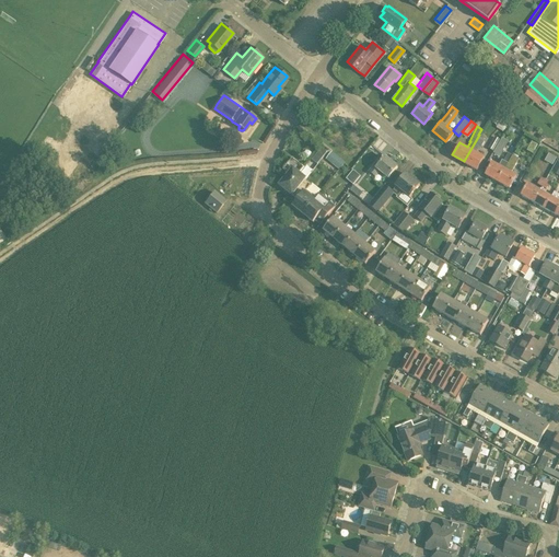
[(479,135),(464,161),(476,169),(482,155),(475,151),(478,146),(479,146),(484,138),(479,135)]
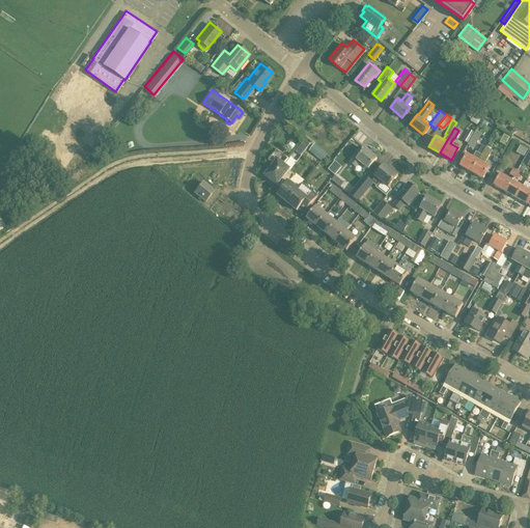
[(467,141),(473,131),(468,128),(462,138),(467,141)]
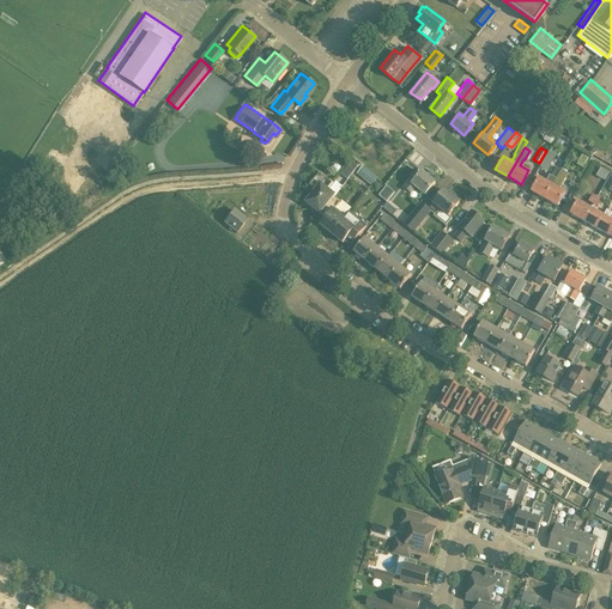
[(546,151),(539,163),(545,166),(552,154),(546,151)]
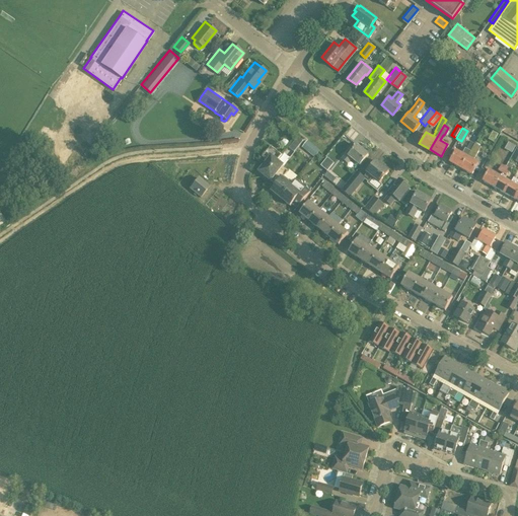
[(297,134),(292,140),(298,144),(302,138),(297,134)]
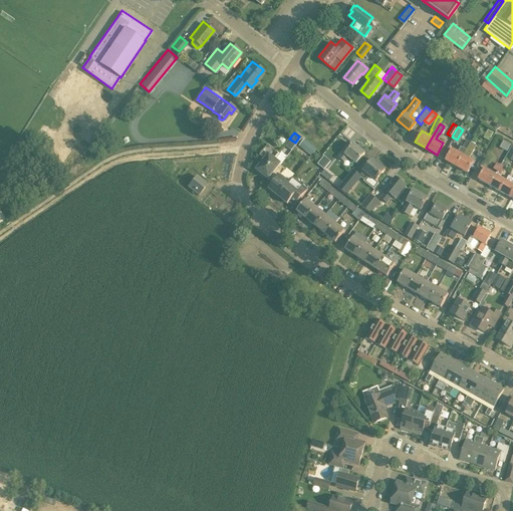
[(303,137),(298,144),(304,149),(309,142),(303,137)]
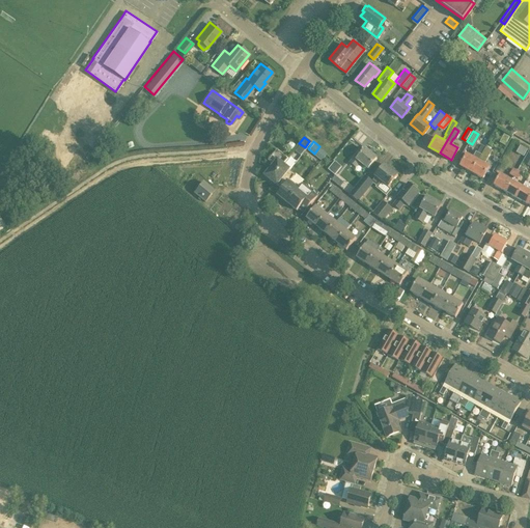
[(475,149),(472,156),(466,153),(459,164),(471,170),(477,159),(485,144),(480,142),(476,149),(475,149)]
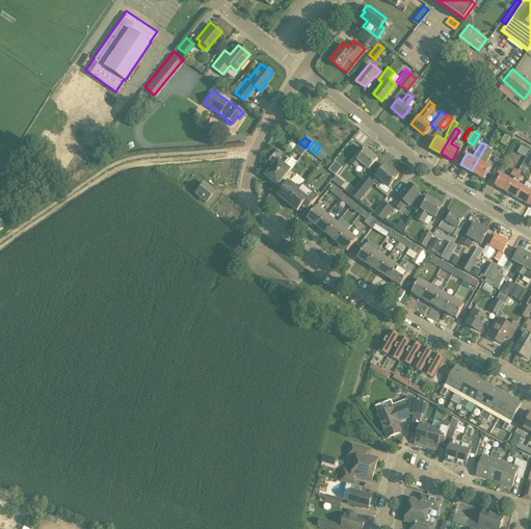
[(525,153),(528,147),(521,142),(518,150),(525,153)]
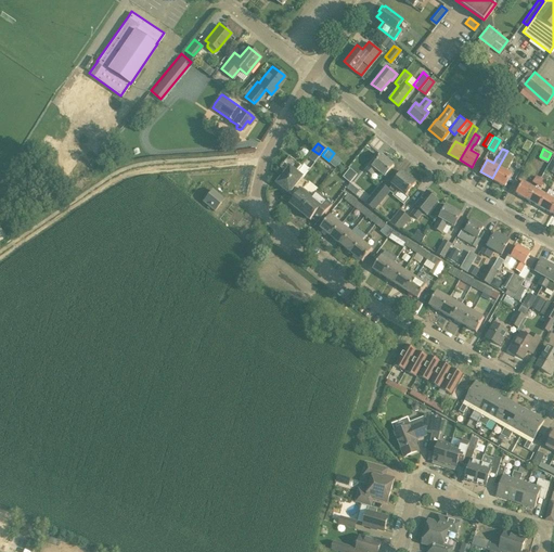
[(507,151),(502,159),(506,163),(512,154),(507,151)]
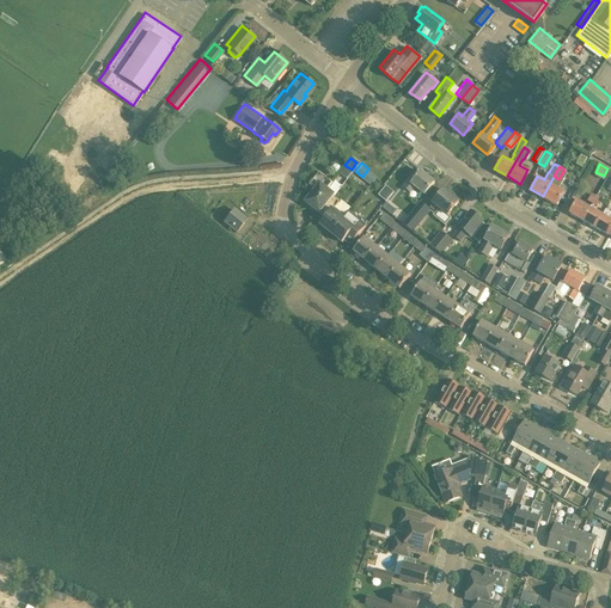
[(423,192),(433,179),(420,169),(410,180),(408,178),(402,185),(409,190),(414,184),(423,192)]
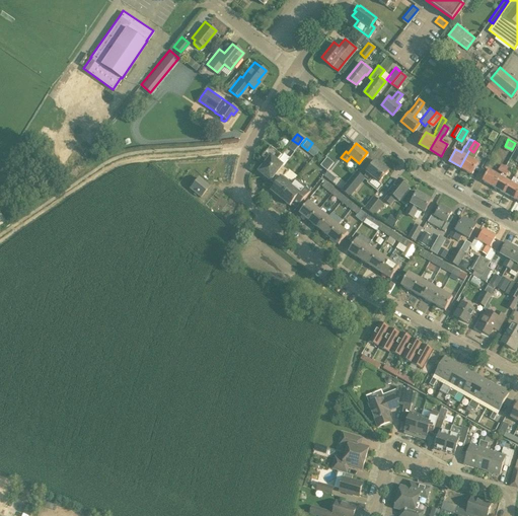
[(270,179),(281,165),(287,158),(281,153),(270,144),(268,146),(267,147),(266,147),(266,148),(265,149),(264,150),(264,151),(263,153),(262,155),(267,159),(260,167),(260,168),(260,169),(260,170),(260,171),(261,171),(270,179)]
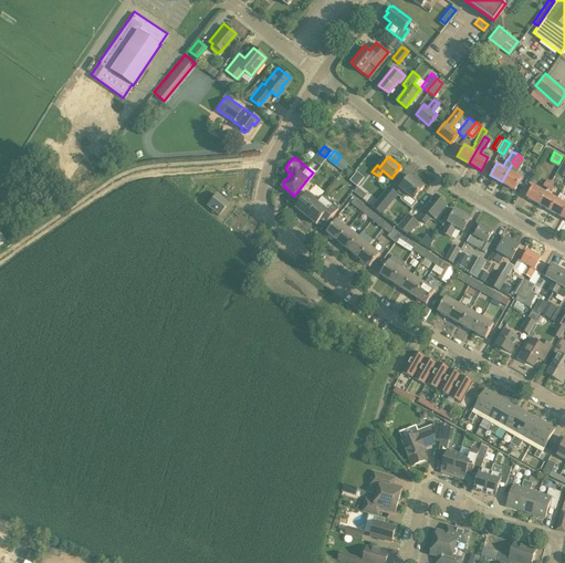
[(348,178),(356,184),(364,174),(356,168),(348,178)]
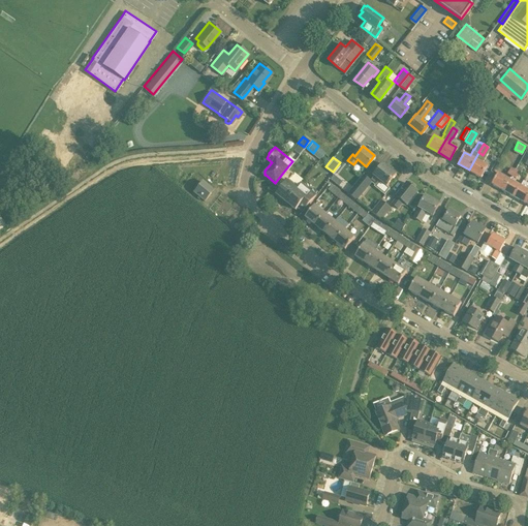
[(487,164),(475,158),(469,169),(479,176),(487,164)]
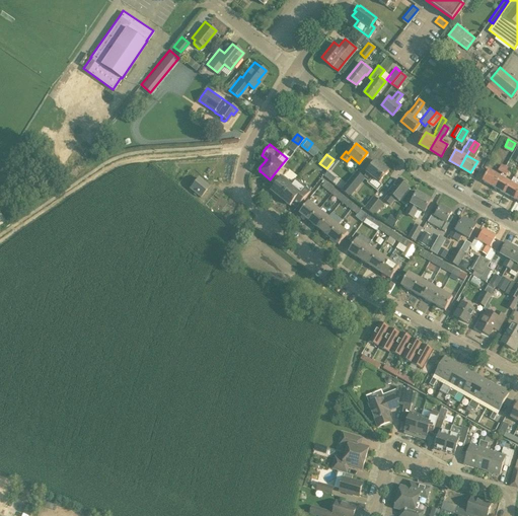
[(378,180),(388,169),(375,158),(366,170),(366,171),(363,175),(368,179),(371,175),(378,180)]
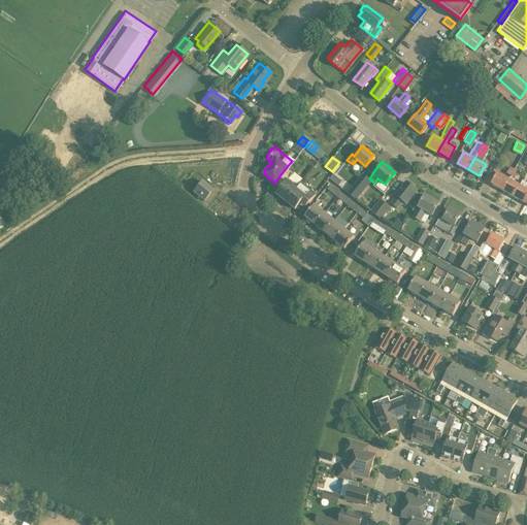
[(280,186),(274,192),(285,200),(297,185),(296,185),(299,181),(300,179),(291,172),(292,172),(286,168),(274,183),(280,186)]
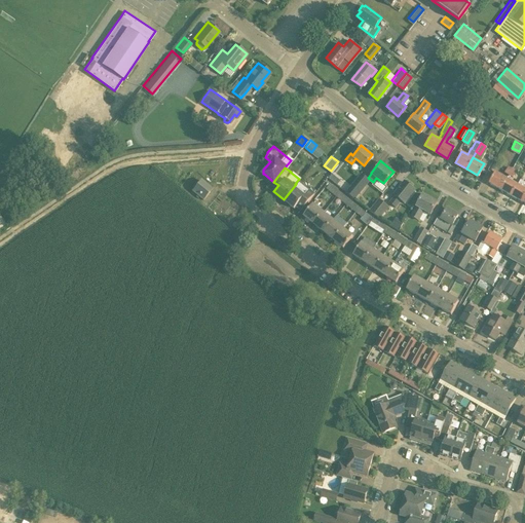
[(499,188),(505,177),(494,171),(488,181),(499,188)]
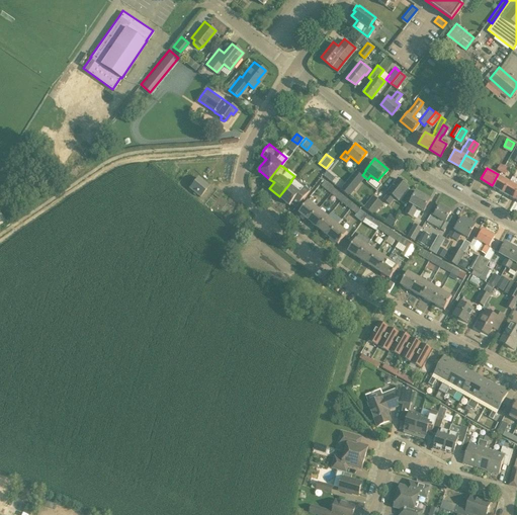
[(360,181),(351,173),(340,187),(348,194),(360,181)]
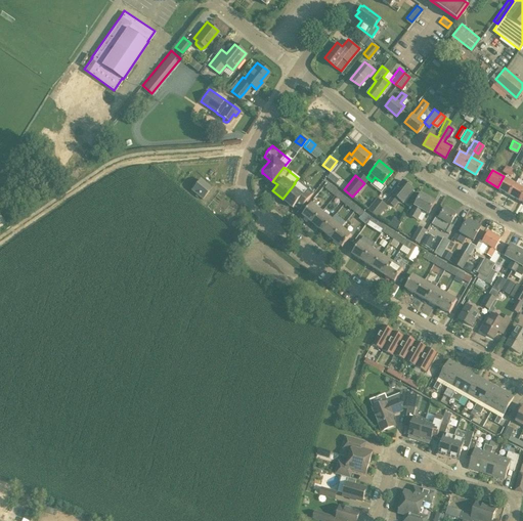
[(509,193),(515,182),(504,176),(497,187),(509,193)]
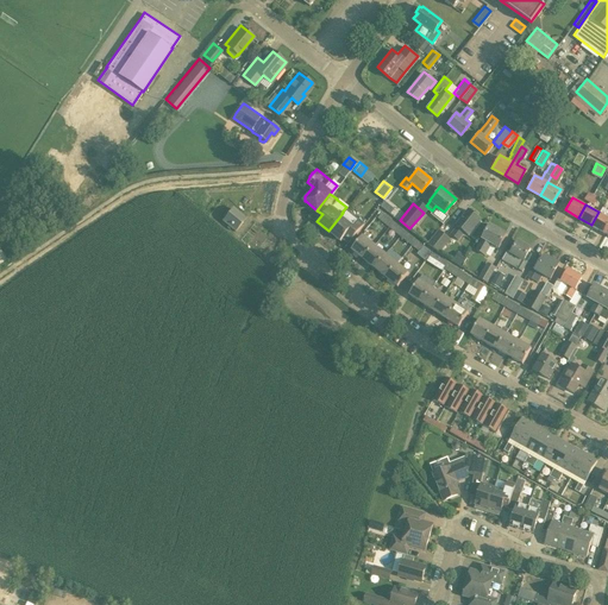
[(234,229),(244,216),(232,207),(221,219),(234,229)]
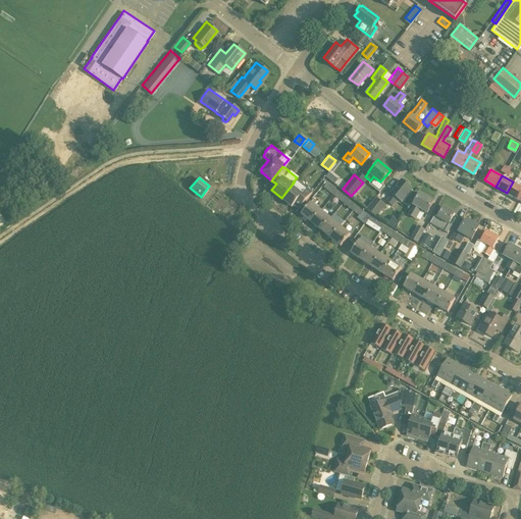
[(294,183),(281,198),(291,205),(295,201),(300,205),(311,191),(305,187),(296,178),(293,183),(294,183)]
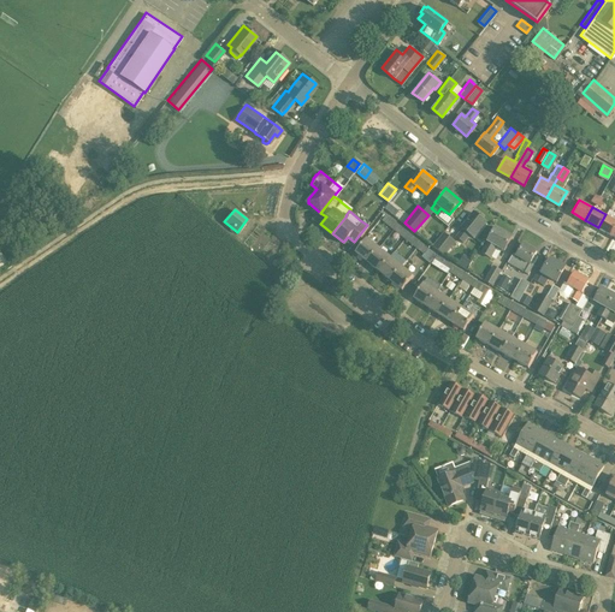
[(473,236),(485,220),(473,211),(461,226),(461,227),(455,235),(462,241),(468,232),(473,236)]
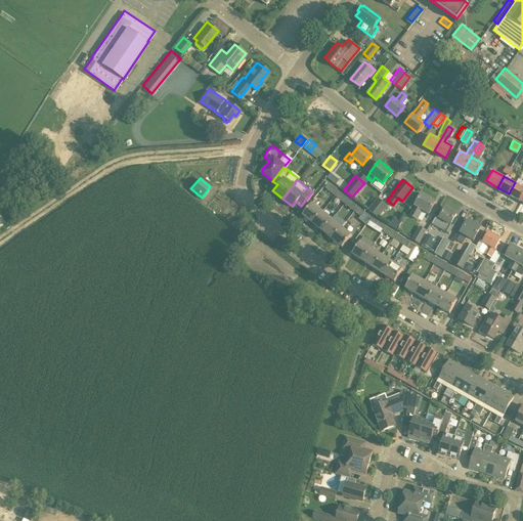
[(333,192),(337,187),(328,180),(323,185),(333,192)]
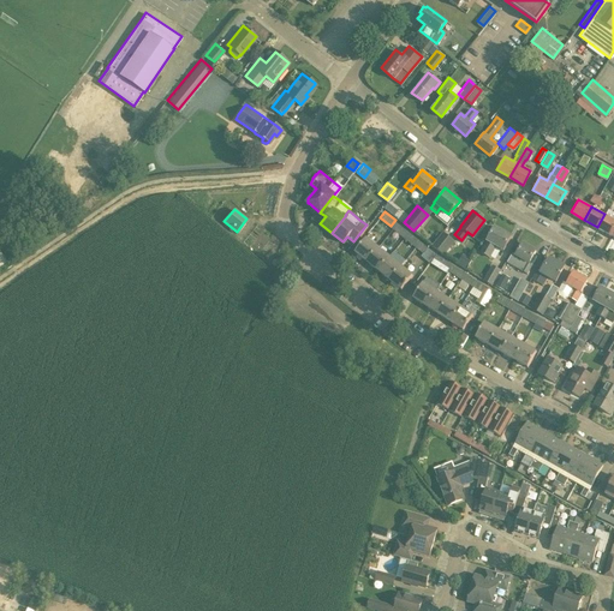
[(610,234),(613,226),(613,219),(604,214),(597,227),(610,234)]
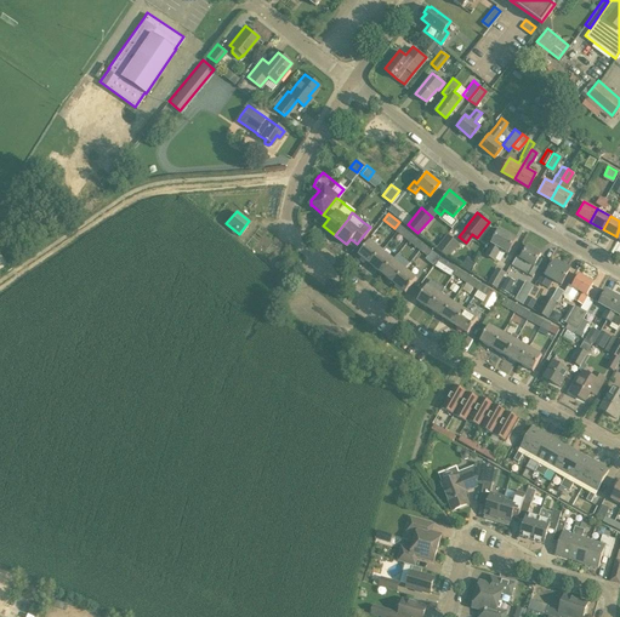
[(405,236),(409,230),(399,222),(394,228),(405,236)]
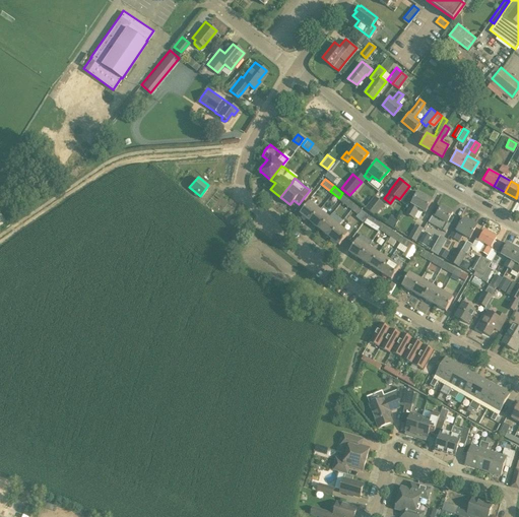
[(425,210),(432,198),(417,191),(410,202),(411,202),(406,212),(412,215),(417,206),(425,210)]
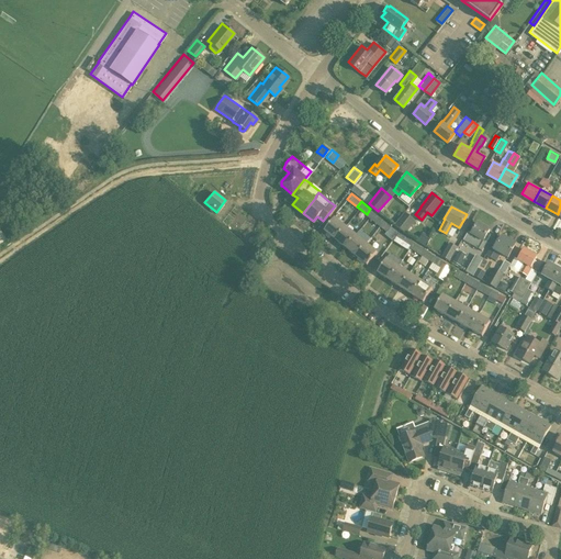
[(376,222),(380,216),(370,209),(367,214),(376,222)]
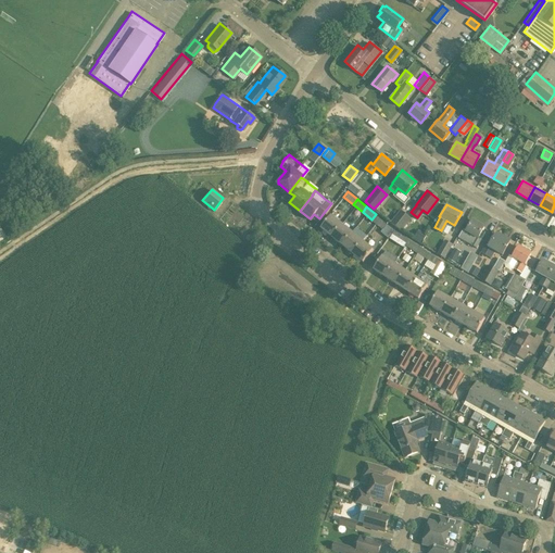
[(401,229),(411,216),(400,208),(389,221),(401,229)]
